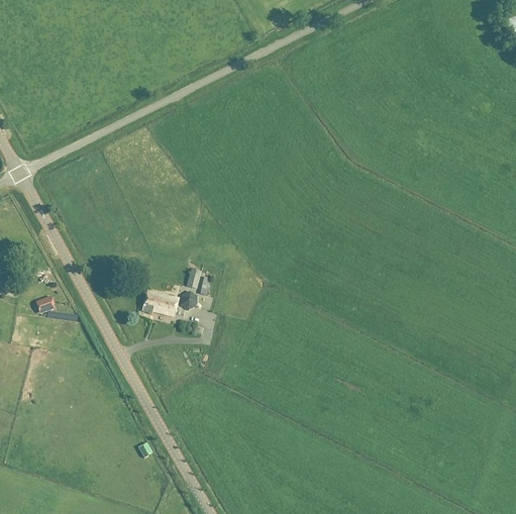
[(187,285),(197,288),(202,271),(192,268),(187,285)]
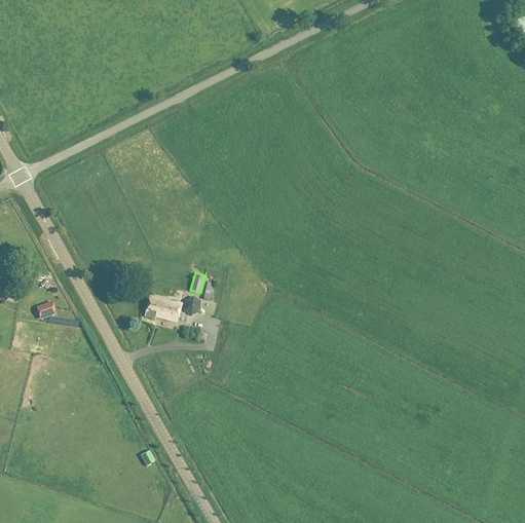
[(182,302),(150,294),(145,314),(155,318),(156,315),(178,321),(182,302)]
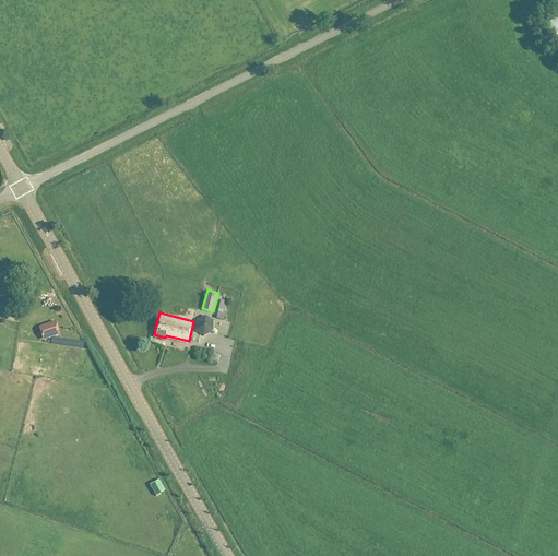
[(197,318),(196,328),(204,334),(213,330),(213,320),(205,314),(197,318)]
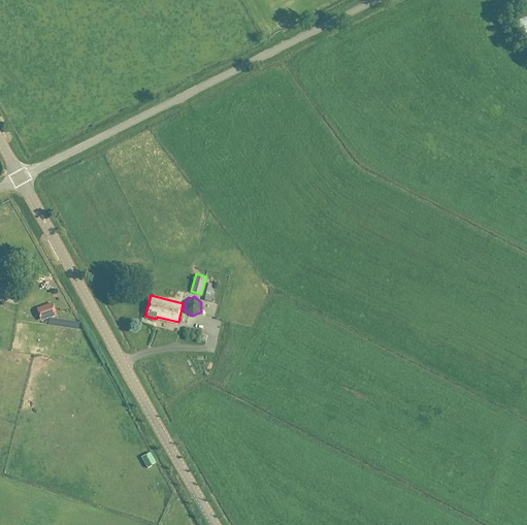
[(41,305),(42,309),(45,318),(57,314),(53,301),(46,303),(41,305)]
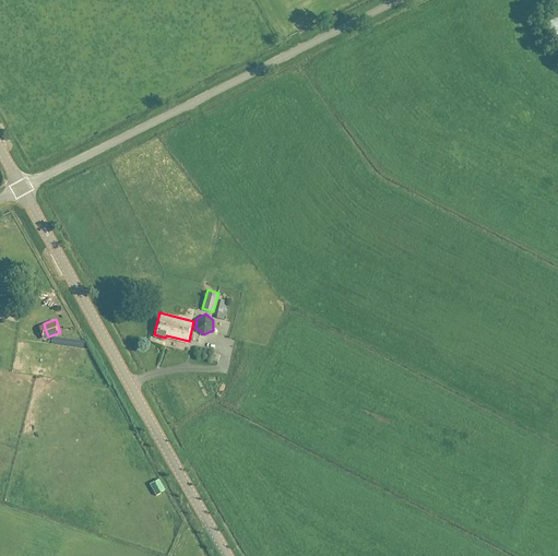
[(159,480),(154,483),(161,495),(166,492),(159,480)]
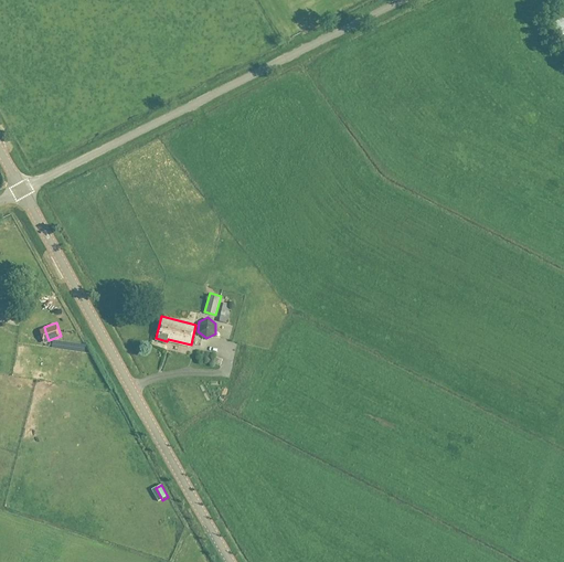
All buildings are outlined.
